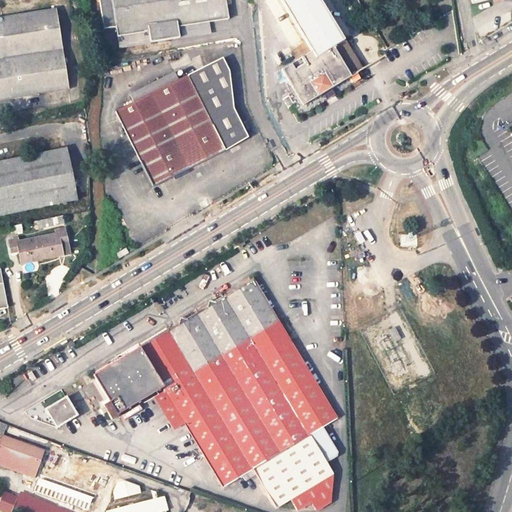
[(228,18),(225,0),(99,0),(104,28),(116,26),(118,36),(149,31),(150,42),(179,37),(177,26),(228,18)]
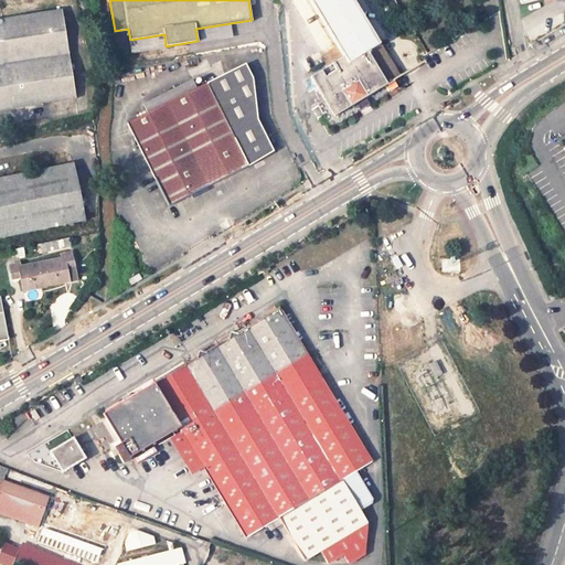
[(352,0),(309,0),(337,46),(339,50),(329,56),(332,64),(327,67),(305,81),(315,98),(321,94),(334,116),(355,104),(365,97),(400,77),(352,0)]
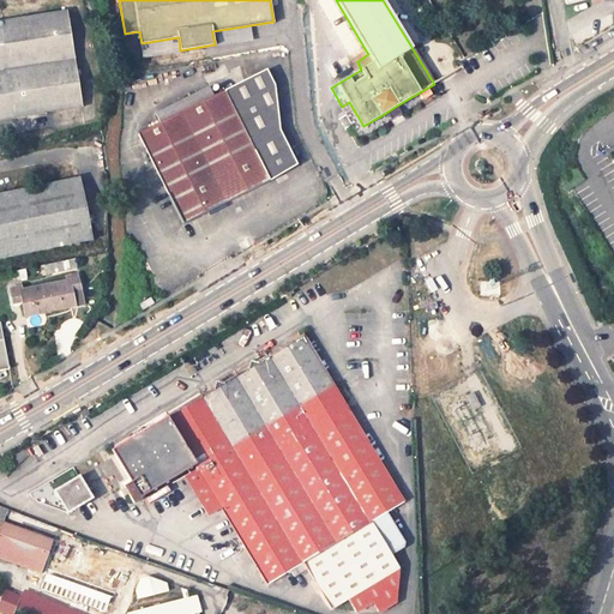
[(0,120),(83,107),(67,10),(0,19),(0,120)]
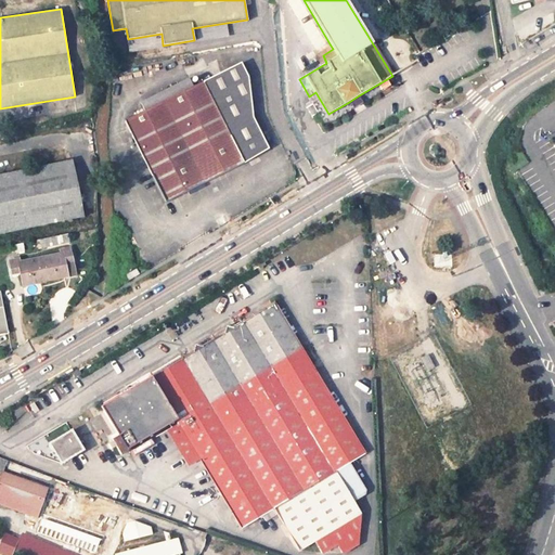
[(333,49),(331,46),(315,54),(321,66),(326,63),(323,55),(333,49)]
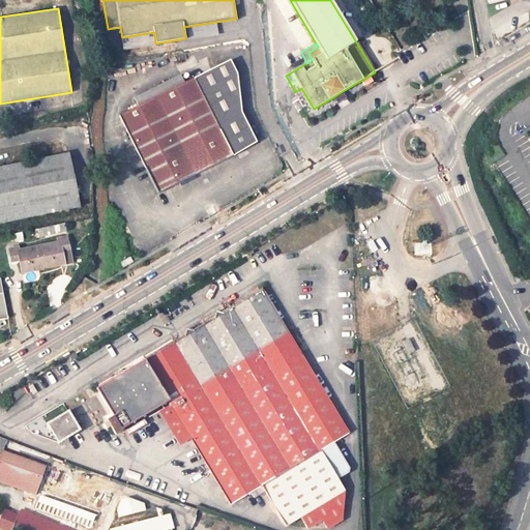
[(208,58),(187,68),(189,71),(143,94),(147,102),(194,79),(214,68),(208,58)]
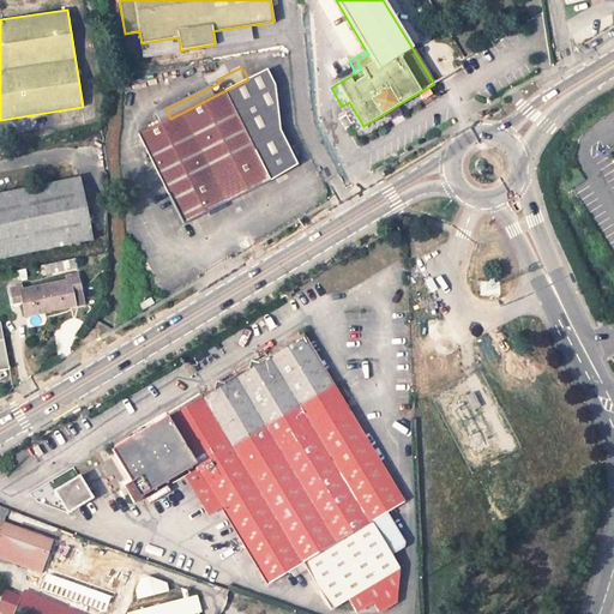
[(280,128),(271,77),(262,73),(248,79),(224,91),(170,119),(138,134),(182,223),(298,166),(280,128)]
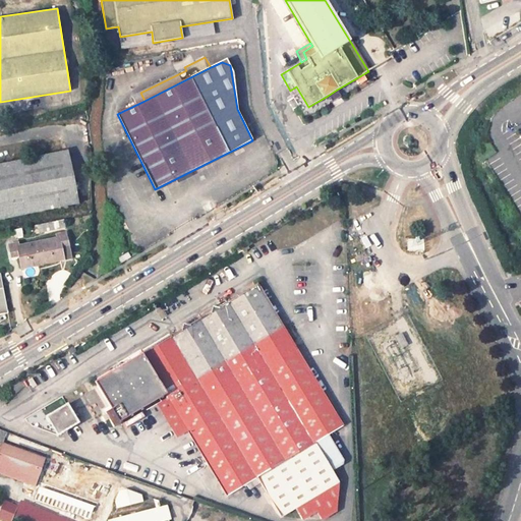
[(337,90),(328,96),(335,107),(343,101),(337,90)]
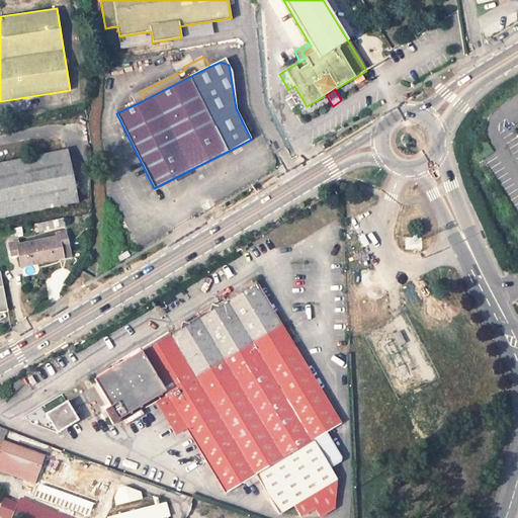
[(0,218),(77,201),(75,188),(73,181),(67,150),(0,163),(0,218)]
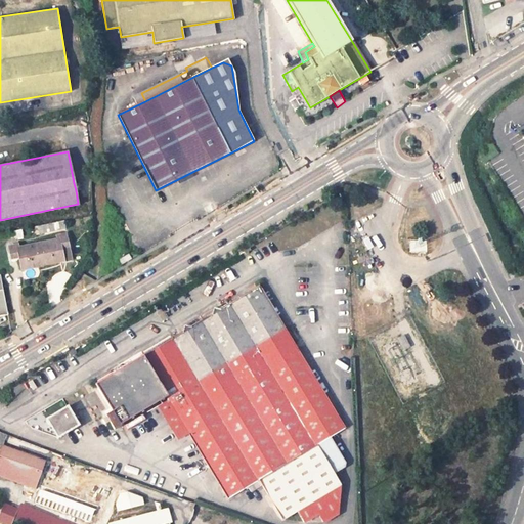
[(23,229),(13,231),(15,238),(25,236),(23,229)]
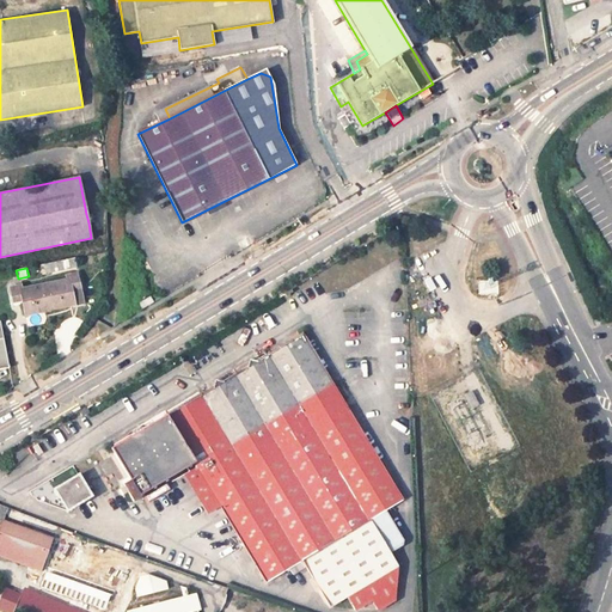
[(11,288),(13,303),(23,300),(25,316),(50,311),(74,306),(71,289),(79,288),(77,274),(66,276),(67,279),(22,289),(20,286),(11,288)]
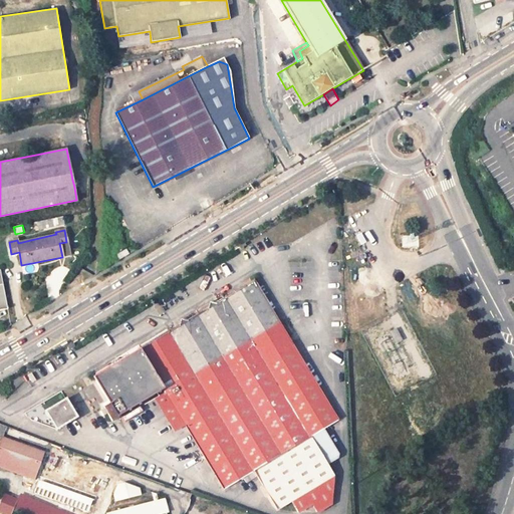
[(129,253),(125,249),(115,255),(118,259),(129,253)]
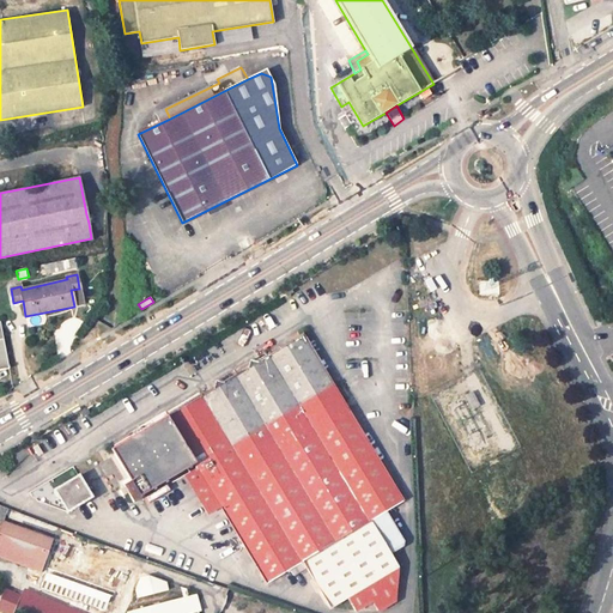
[(404,502),(303,335),(111,449),(119,461),(132,483),(125,486),(133,501),(196,463),(199,468),(223,508),(268,583),(290,570),(303,562),(307,569),(332,608),(349,599),(399,569),(390,554),(371,521),(387,511),(404,502)]
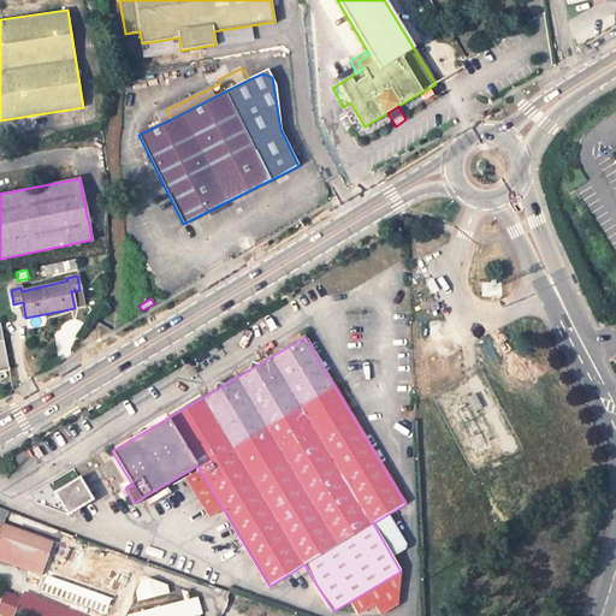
[(481,408),(474,395),(467,398),(474,412),(481,408)]
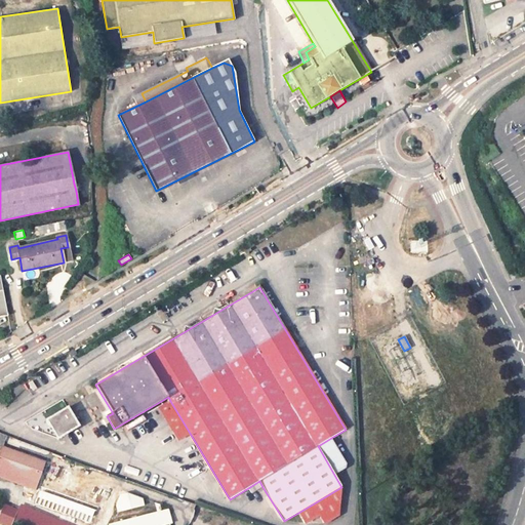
[(158,408),(178,442),(191,435),(170,401),(158,408)]
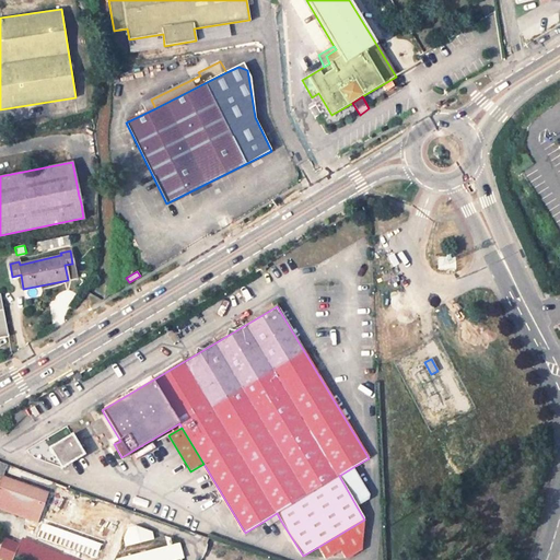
[(76,441),(72,435),(50,448),(62,467),(83,454),(76,441)]
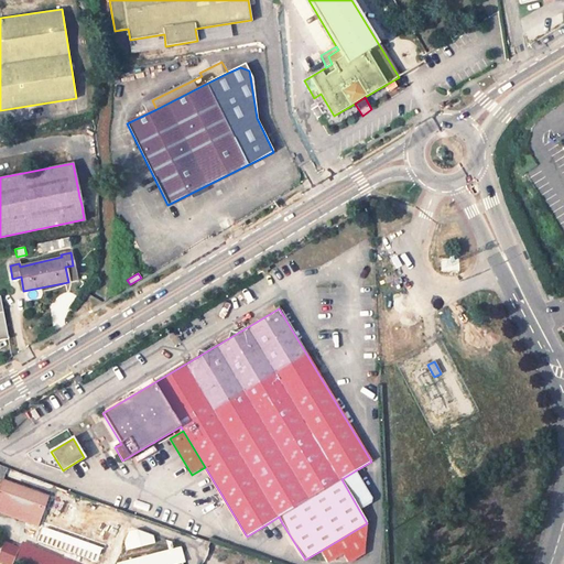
[(359,510),(373,501),(356,470),(342,479),(359,510)]
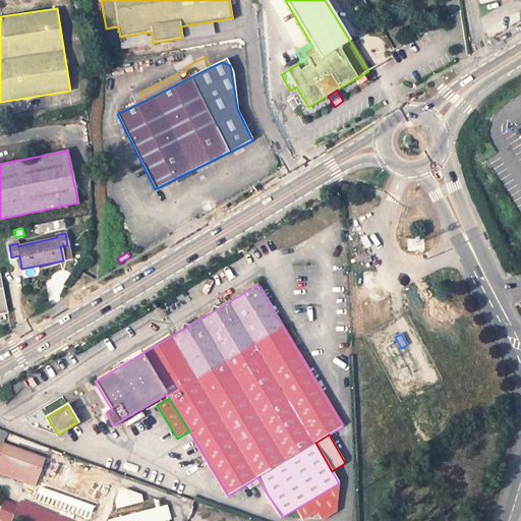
[(3,444),(0,453),(0,463),(38,477),(45,459),(3,444)]
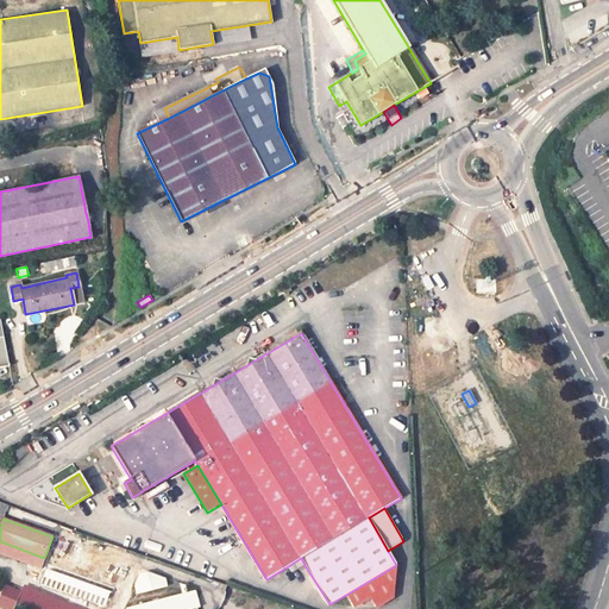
[(124,572),(127,564),(57,539),(55,547),(124,572)]
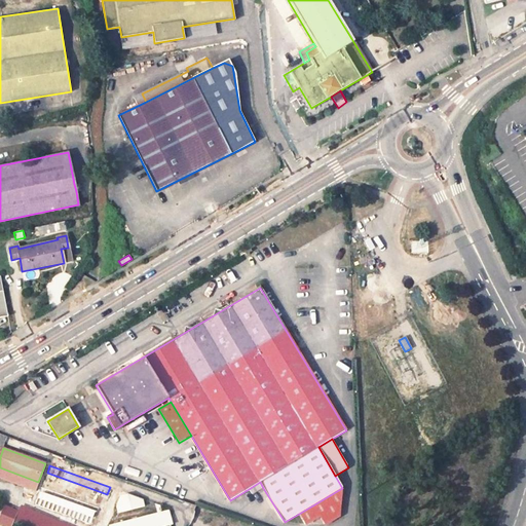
[(0,467),(0,476),(35,489),(38,482),(0,467)]
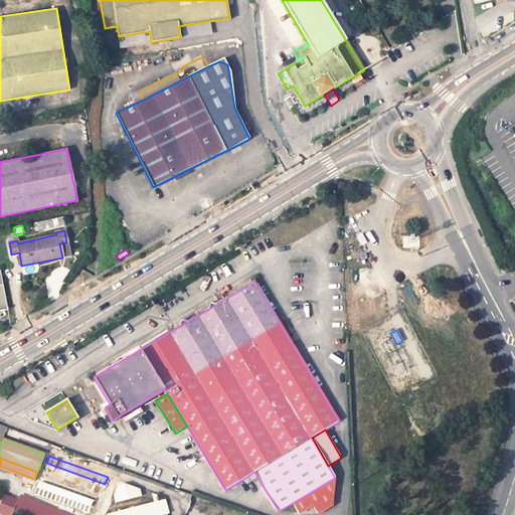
[(103,490),(105,484),(46,463),(43,469),(103,490)]
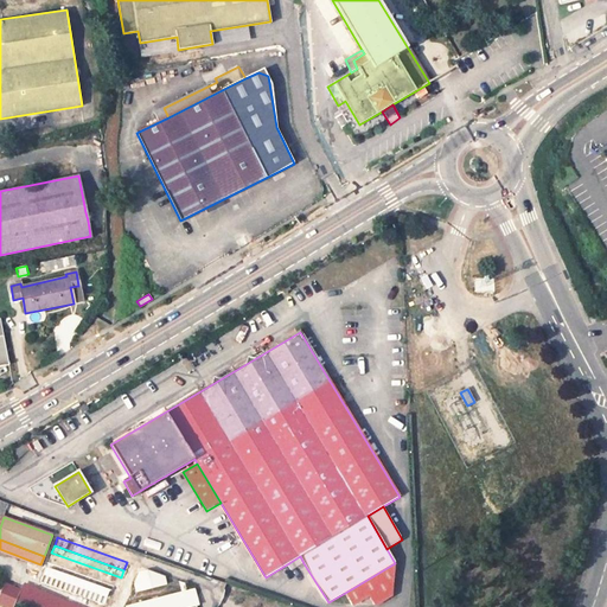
[(287,564),(291,570),(304,563),(300,556),(287,564)]
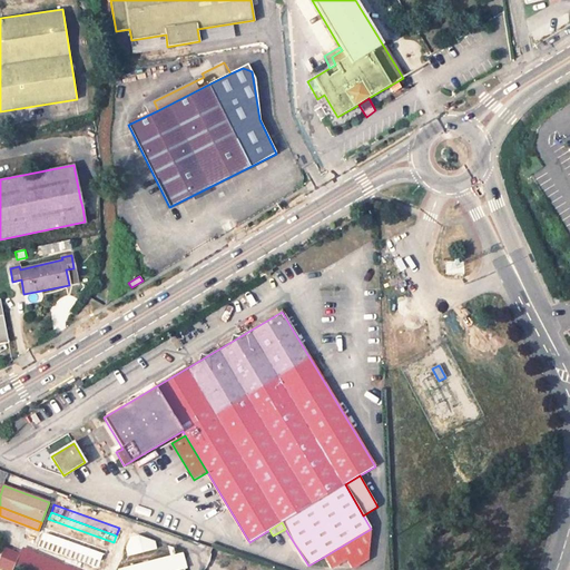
[(46,527),(43,534),(108,558),(111,550),(46,527)]
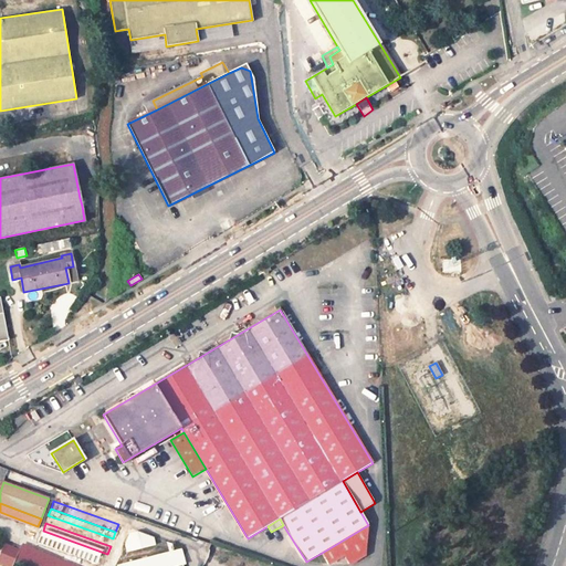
[(329,565),(348,565),(381,546),(368,525),(322,553),(329,565)]
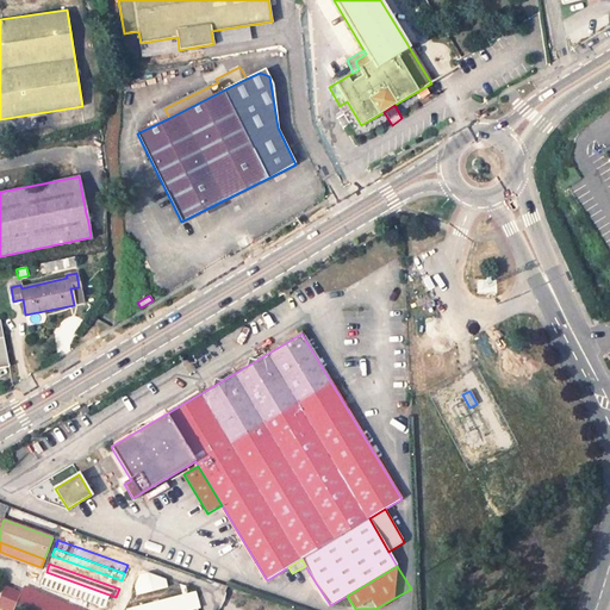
[(112,607),(116,597),(47,572),(43,582),(49,583),(112,607)]
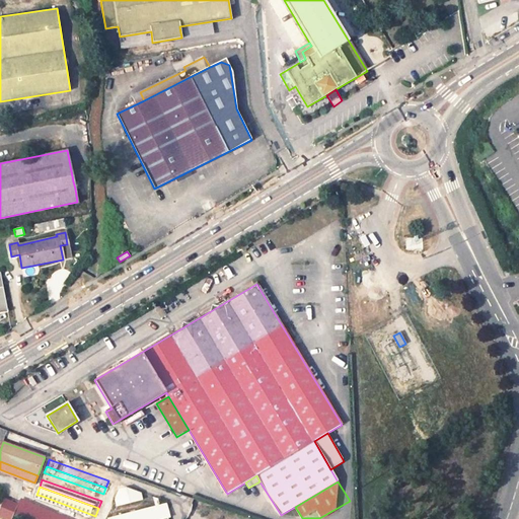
[(116,506),(140,500),(137,487),(113,492),(116,506)]
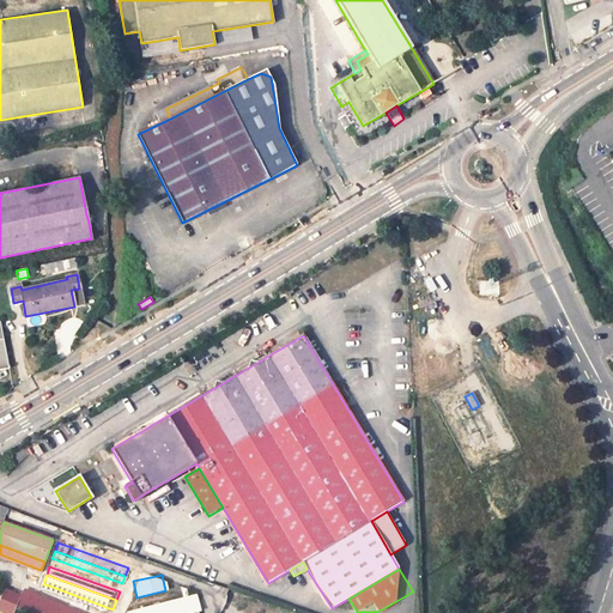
[(13,612),(16,608),(20,598),(4,592),(0,600),(0,612),(2,612),(13,612)]
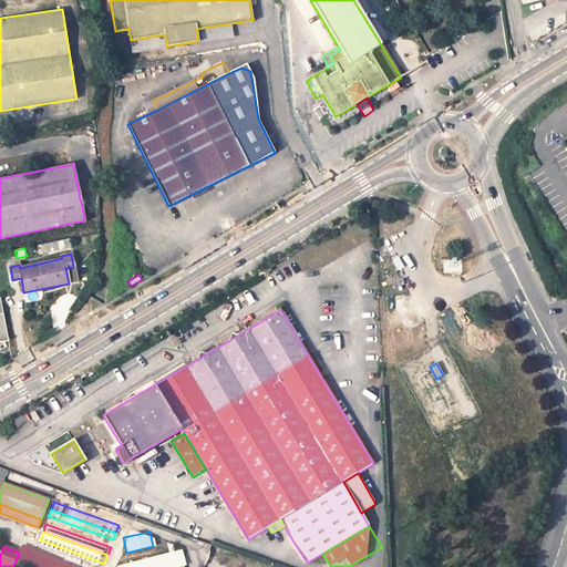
[(64,566),(21,547),(19,553),(14,563),(26,566),(27,566),(30,560),(43,566),(64,566)]
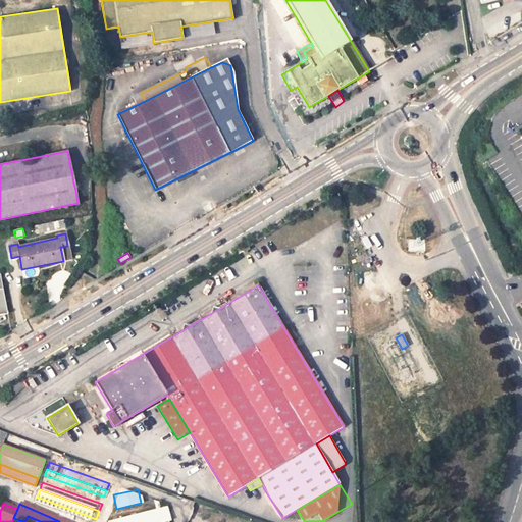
[(163,521),(168,521),(171,520),(168,510),(119,521),(163,521)]
